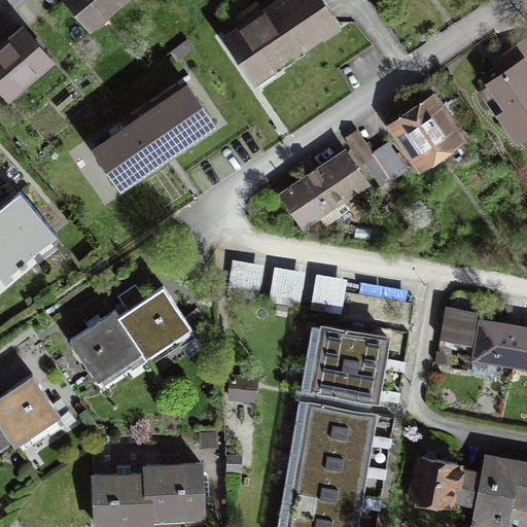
[(69,0),(66,2),(93,34),(134,0),(69,0)]
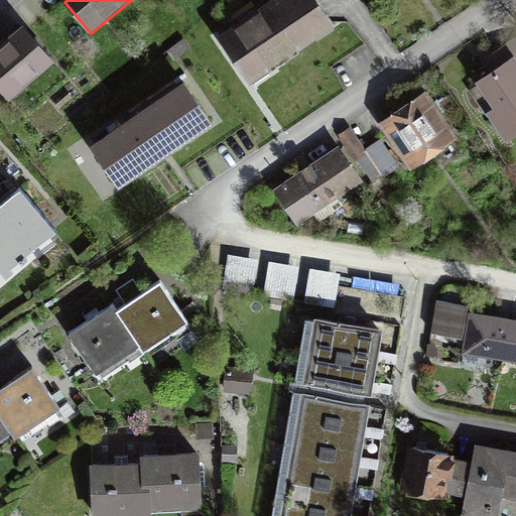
[(316,0),(293,0),(229,44),(258,86),(339,31),(316,0)]
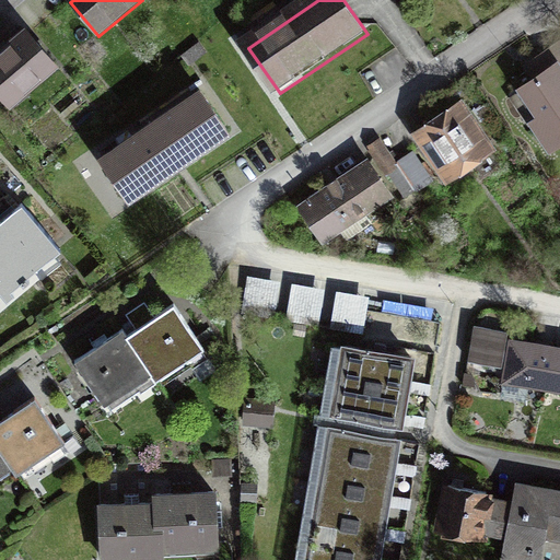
[(32,34),(0,59),(0,93),(13,108),(60,68),(32,34)]
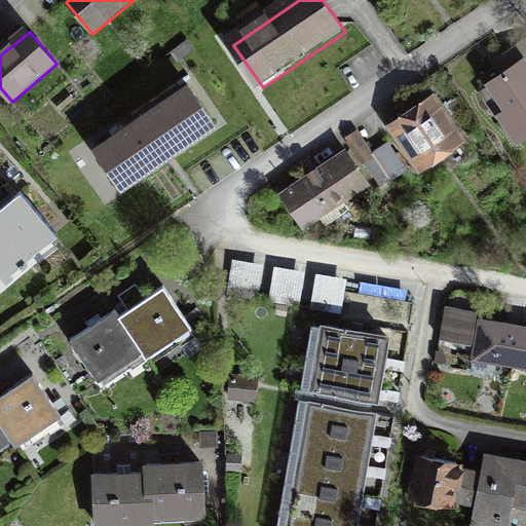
[(188,40),(170,52),(176,61),(194,48),(188,40)]
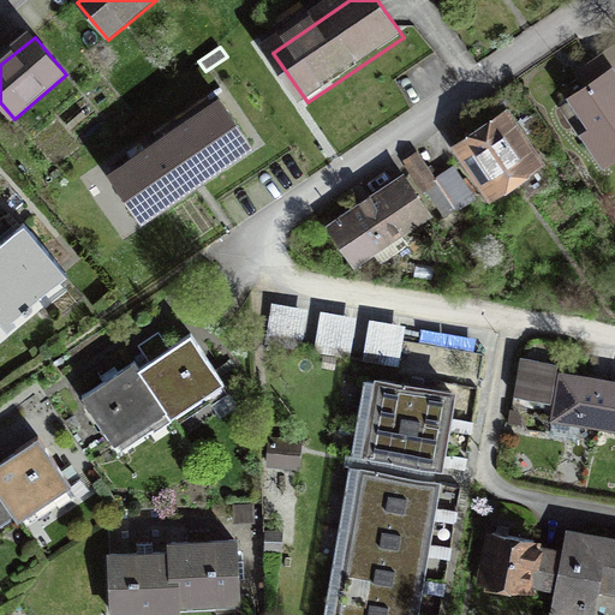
[(614,70),(614,71),(574,99),(595,129),(589,132),(608,160),(614,155),(614,70)]
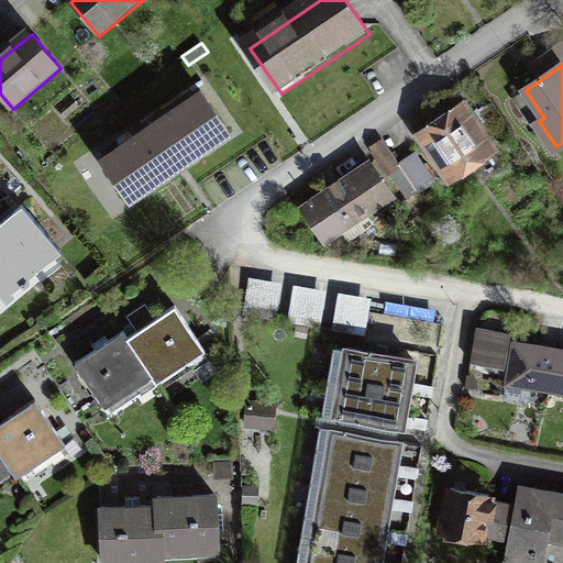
[(198,92),(100,156),(127,197),(224,133),(198,92)]
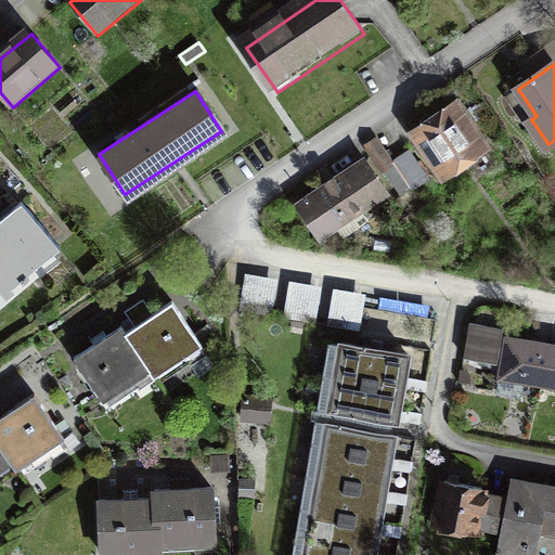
[(459,99),(414,129),(446,173),(489,143),(459,99)]
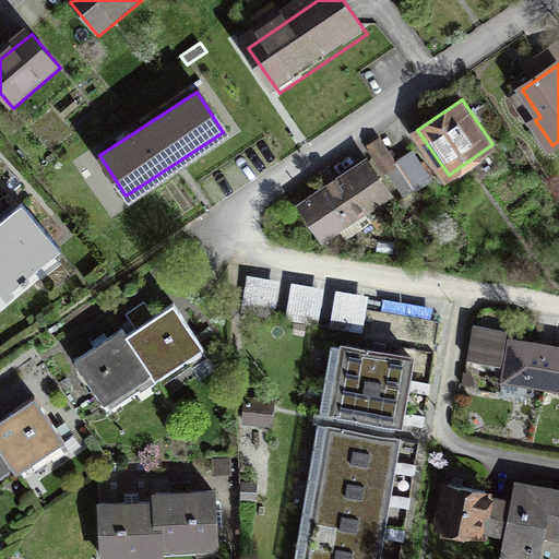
[(404,197),(415,189),(397,162),(383,141),(371,149),(404,197)]
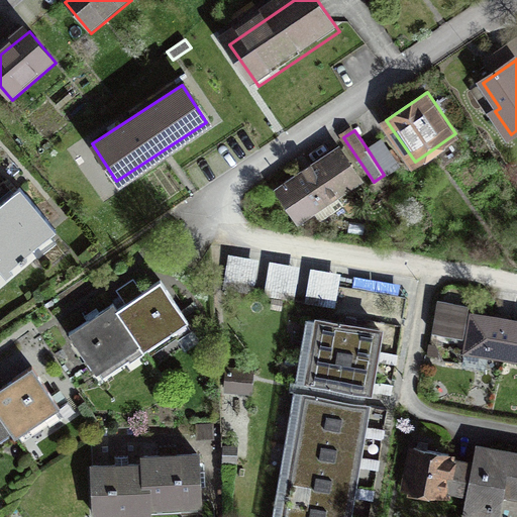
[(399,166),(381,140),(368,149),(384,175),(399,166)]
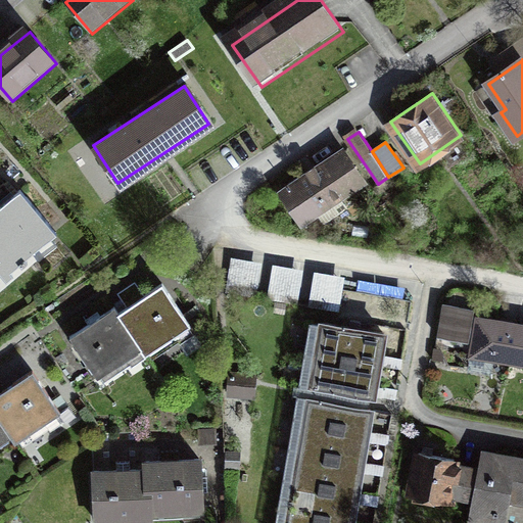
[(343,152),(279,195),(297,223),(362,181),(343,152)]
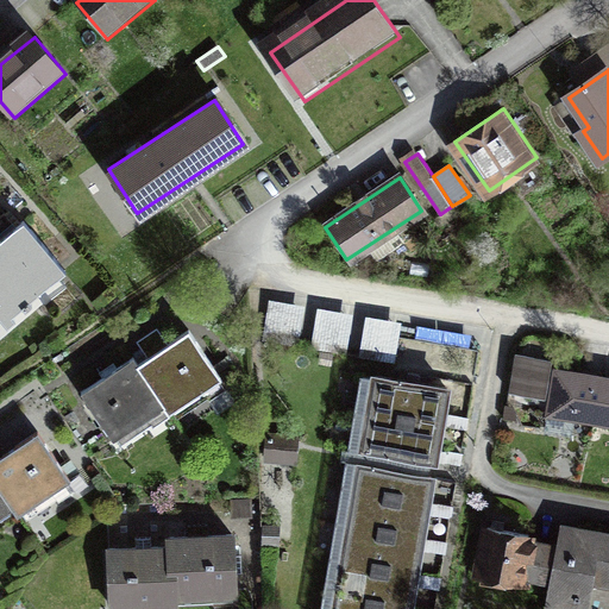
[(0,282),(45,245),(25,221),(0,240),(0,282)]
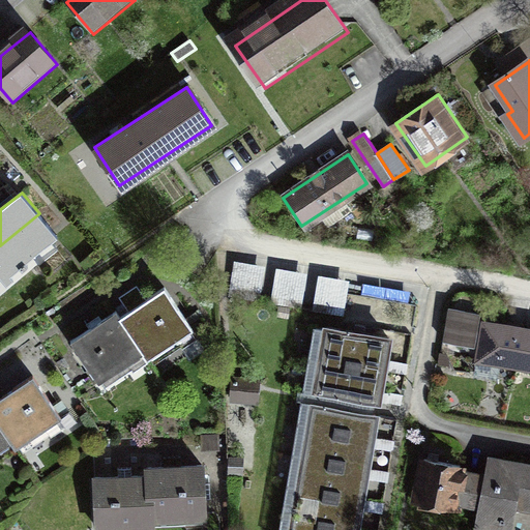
[(39,213),(0,245),(0,278),(6,287),(15,280),(11,276),(59,238),(39,213)]
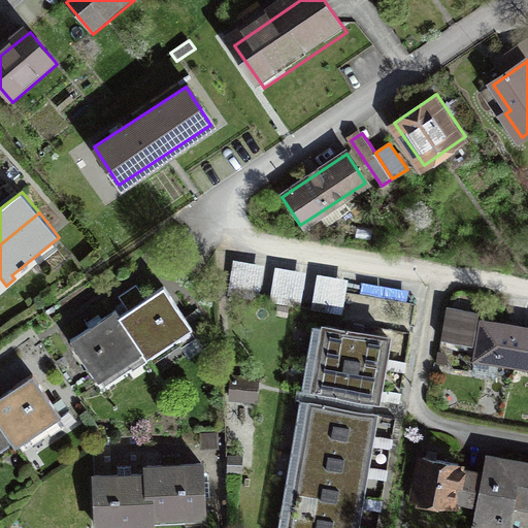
[(263,265),(233,260),(227,294),(342,314),(348,281),(318,275),(312,301),(300,299),(305,272),(275,267),(271,295),(259,293),(263,265)]
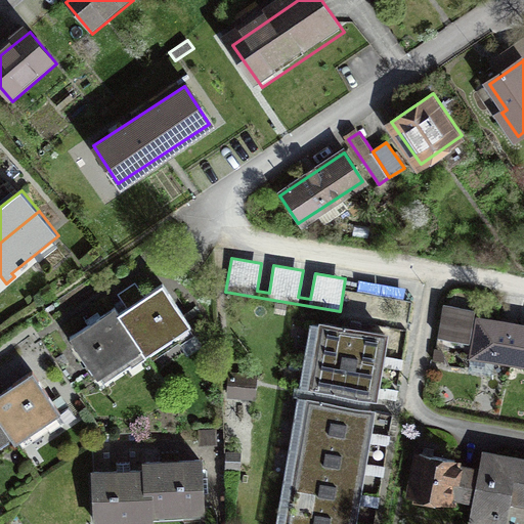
[(406,289),(359,280),(357,293),(404,301),(406,289)]
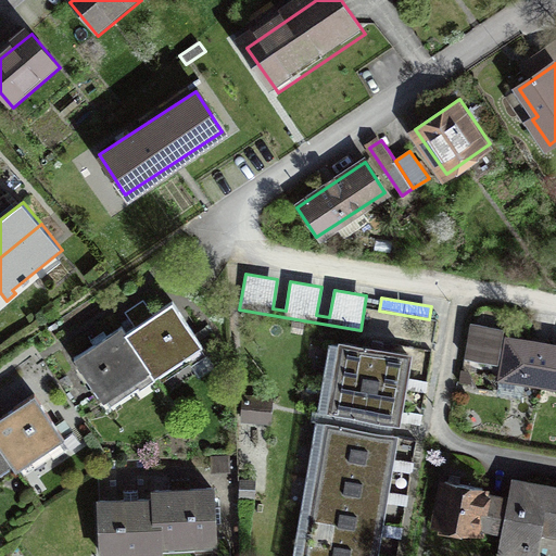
[(201,343),(175,304),(127,337),(148,367),(153,375),(201,343)]
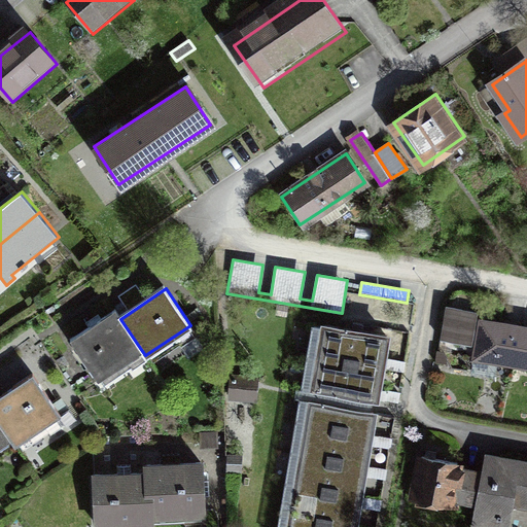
[(514,365),(521,326),(478,319),(479,314),(445,309),(441,338),(475,344),(472,358),(514,365)]
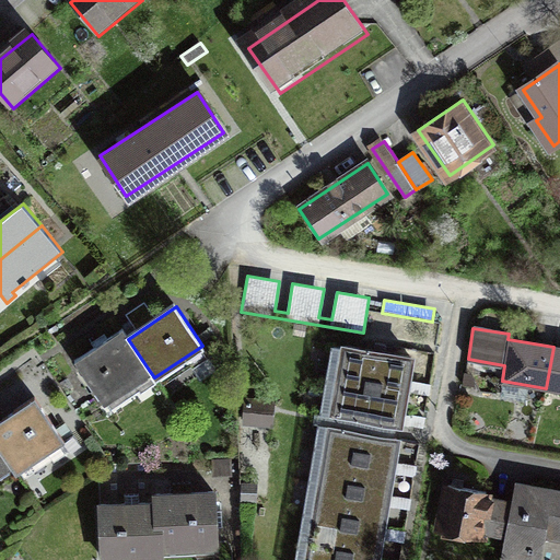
[(121,330),(74,362),(102,403),(149,370),(128,339),(121,330)]
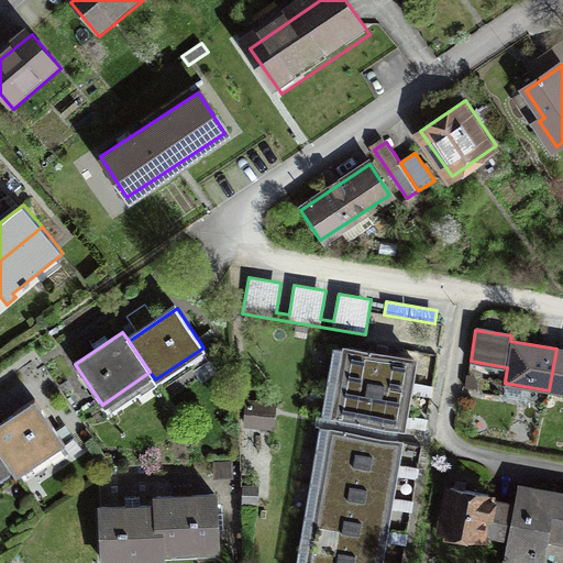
[(562,349),(556,349),(549,390),(562,393),(562,349)]
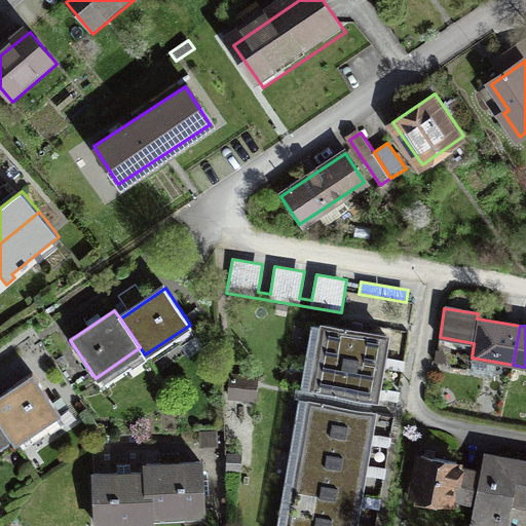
[(317,328),(312,360),(389,372),(395,340),(317,328)]
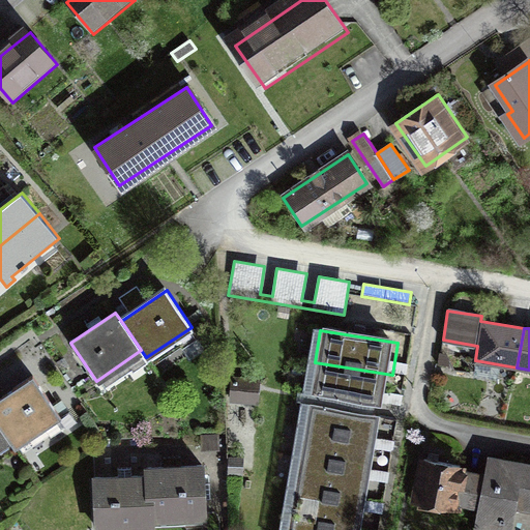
[(315,362),(310,394),(387,407),(392,375),(315,362)]
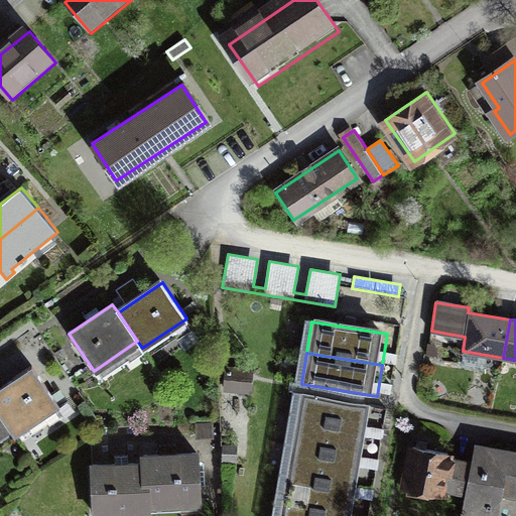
[(223,367),(222,387),(251,389),(252,369),(223,367)]
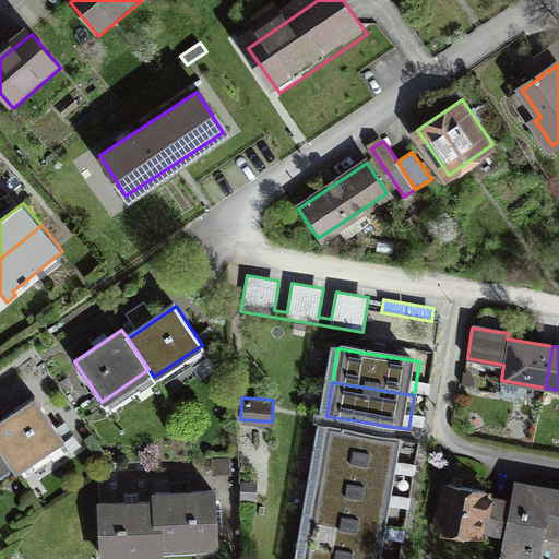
[(66,442),(36,400),(0,423),(0,441),(16,467),(21,473),(66,442)]
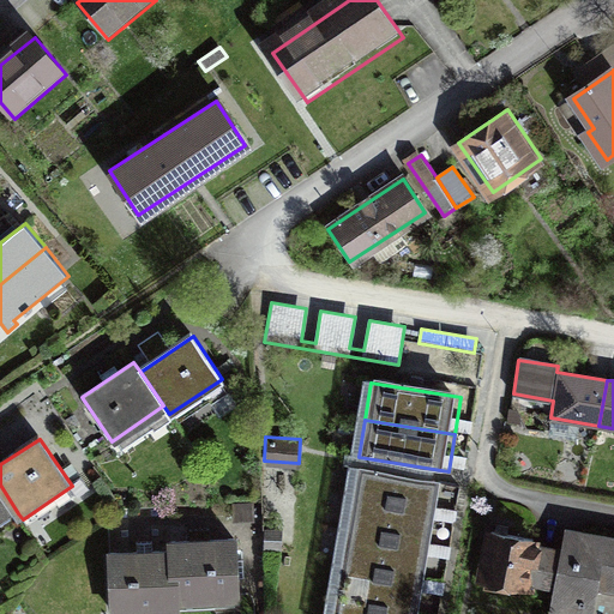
[(359,457),(353,493),(443,509),(449,471),(359,457)]
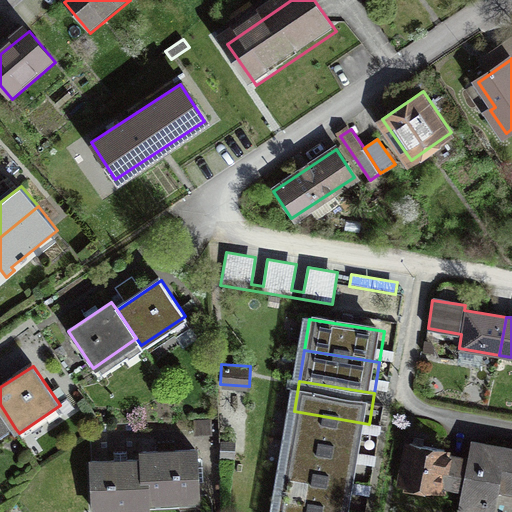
[(0,438),(15,428),(0,404),(0,438)]
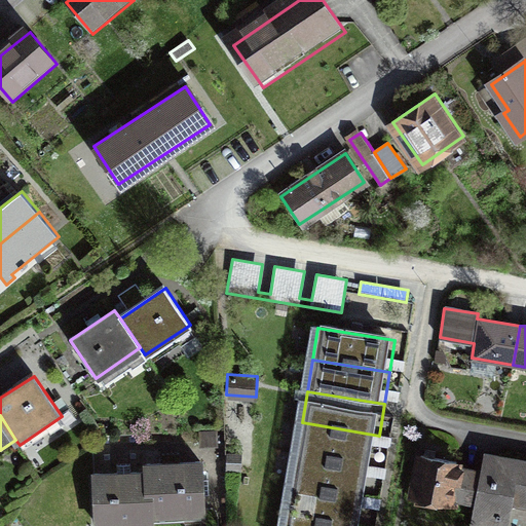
[(302,422),(297,454),(374,466),(379,436),(302,422)]
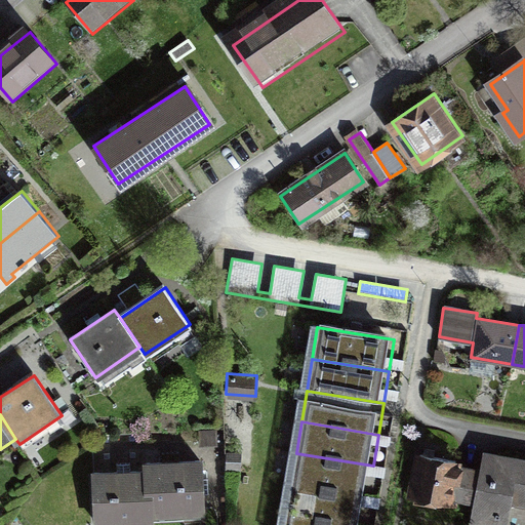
[(296,453),(291,485),(368,497),(373,466),(296,453)]
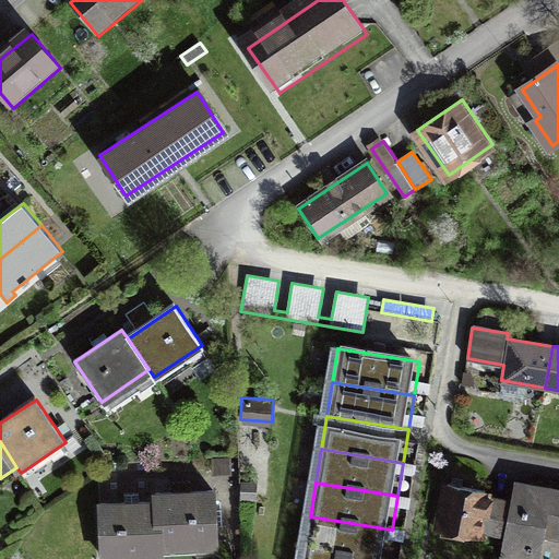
[(543,558),(549,536),(558,537),(558,495),(527,489),(511,558),(543,558)]
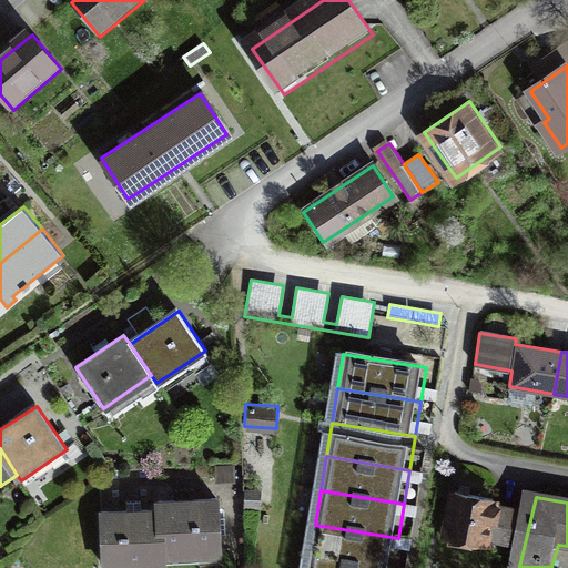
[(508,508),(465,498),(456,538),(499,547),(508,508)]
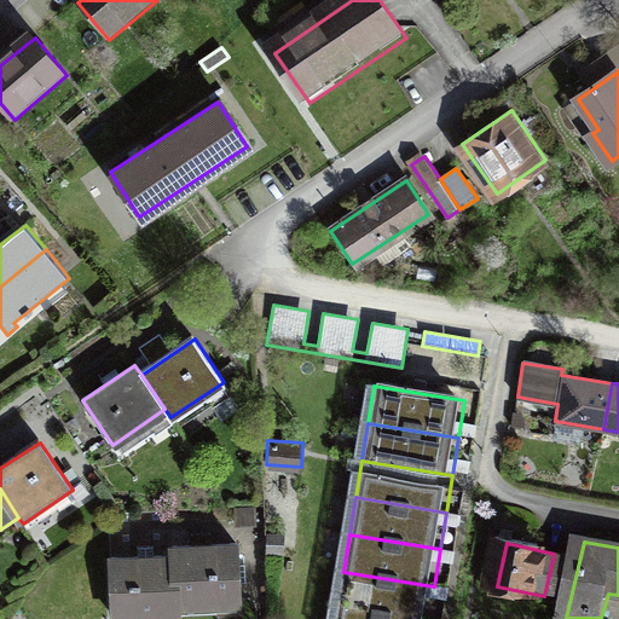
[(183,561),(185,612),(244,609),(242,553),(183,555),(183,561)]
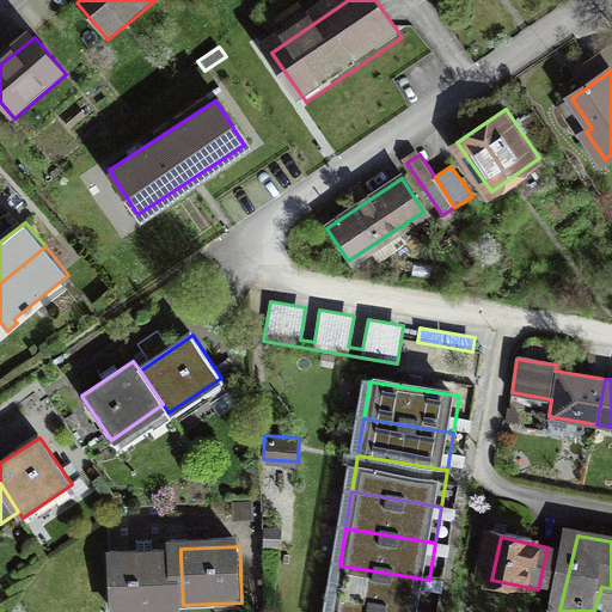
[(183,611),(183,605),(181,555),(122,557),(123,611),(183,611)]
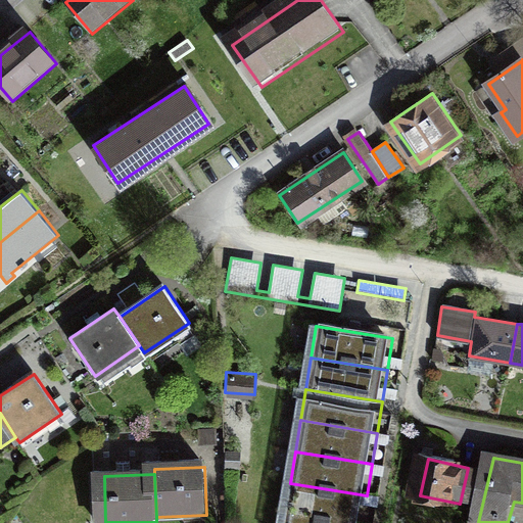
[(290,483),(285,515),(337,522),(362,522),(367,495),(290,483)]
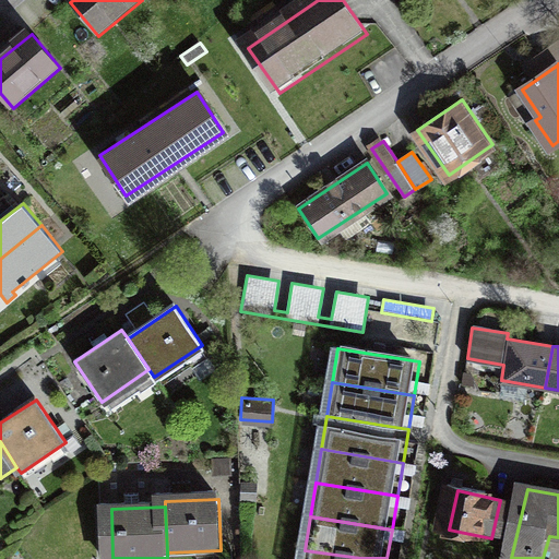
All buildings are outlined.
